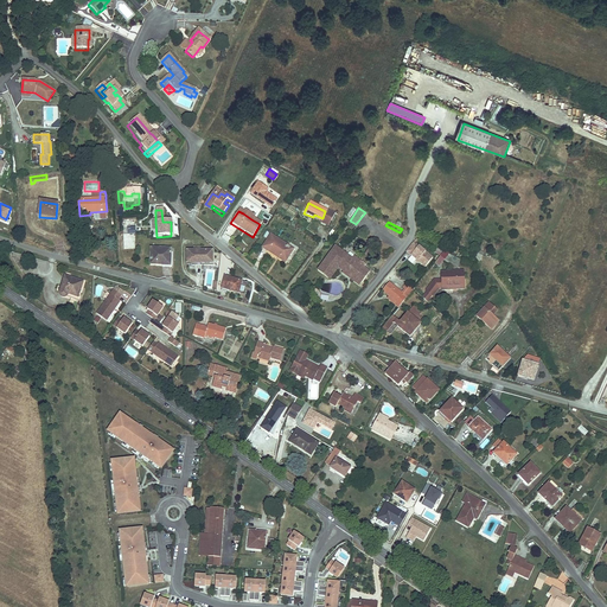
[(270,237),(263,249),(269,253),(270,251),(281,257),(280,260),(286,263),(293,251),(270,237)]
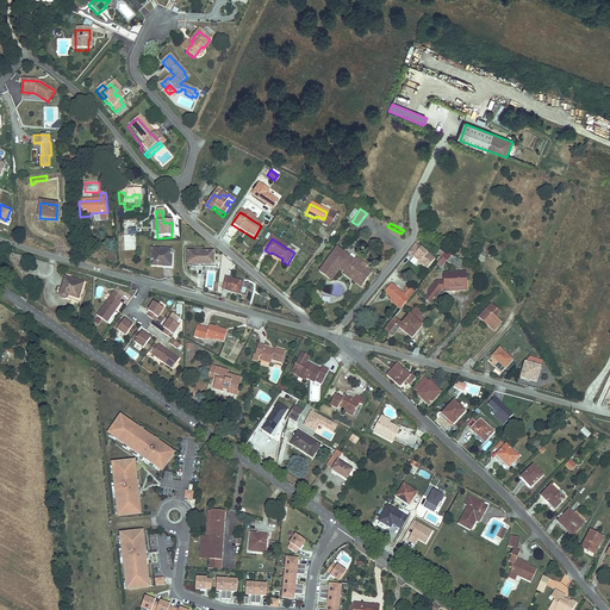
[(408,253),(427,268),(435,259),(416,243),(408,253)]
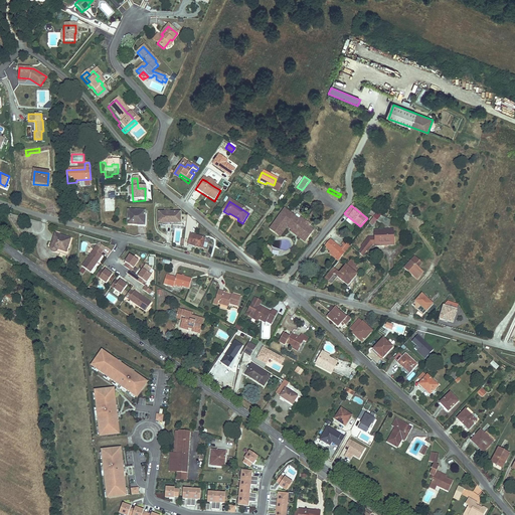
[(280,237),(288,225),(294,217),(284,210),(270,230),(280,237)]
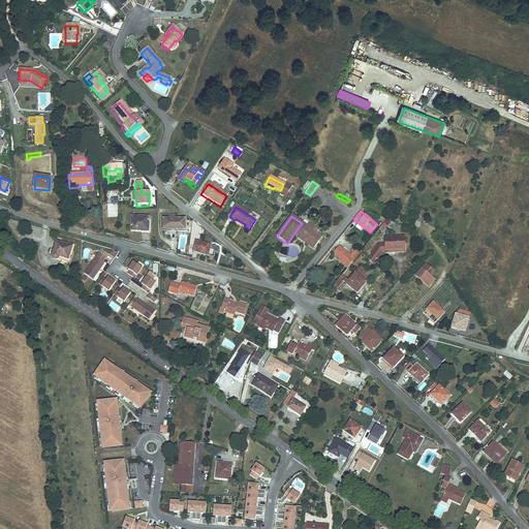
[(149,219),(132,218),(131,232),(149,234),(149,219)]
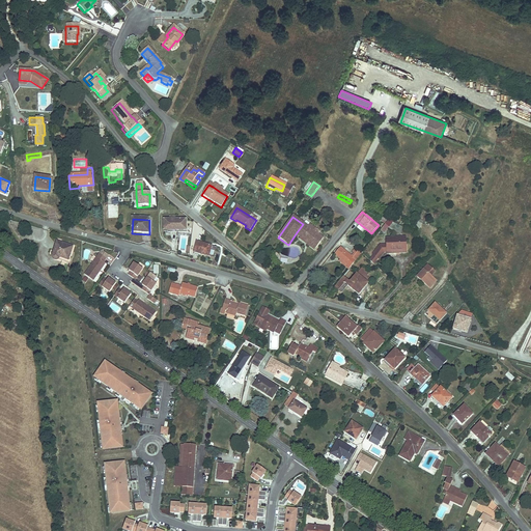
[(187,220),(164,221),(165,232),(187,232),(187,220)]
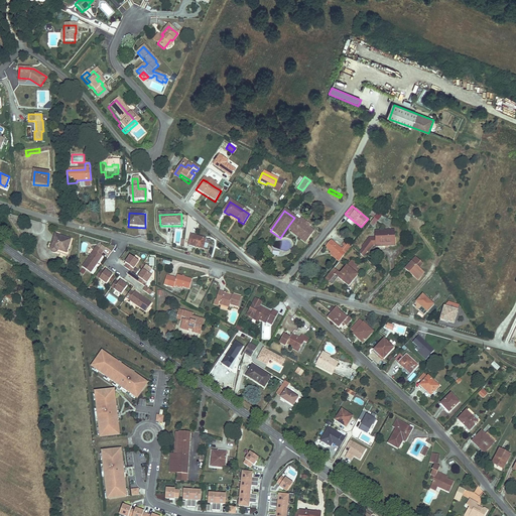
[(382,216),(378,214),(371,223),(374,226),(382,216)]
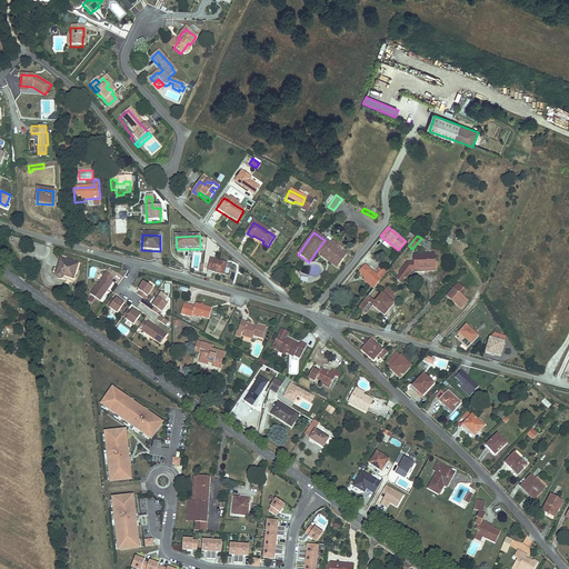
[(325,240),(318,249),(322,252),(329,243),(325,240)]
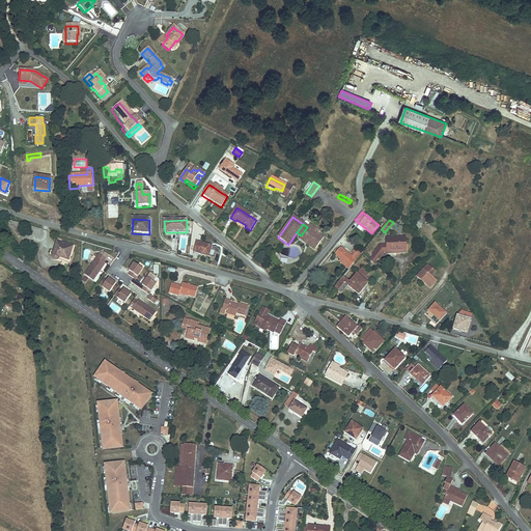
[(307,227),(301,235),(316,247),(323,238),(313,230),(314,228),(309,225),(307,227)]
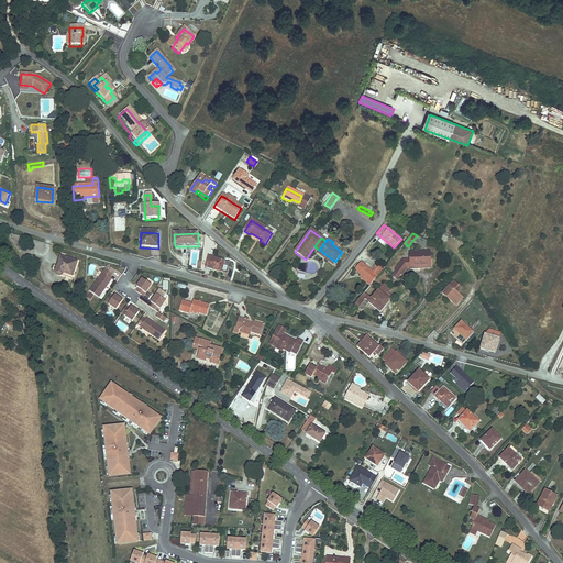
[(335,262),(319,250),(317,253),(333,265),(335,262)]
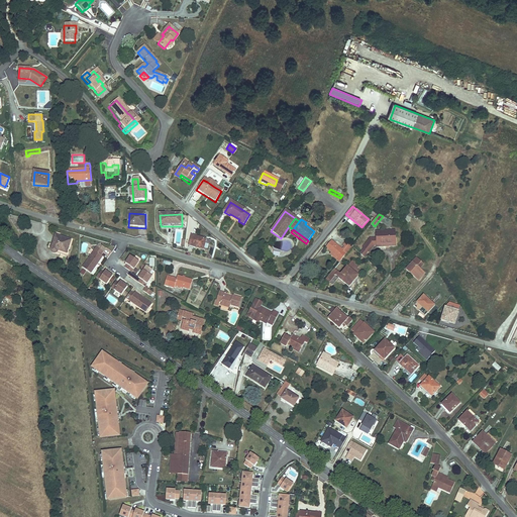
[(376,246),(376,244),(376,241),(383,241),(384,244),(394,244),(394,241),(393,236),(393,233),(377,233),(377,238),(369,238),(360,247),(368,253),(374,246),(376,246)]
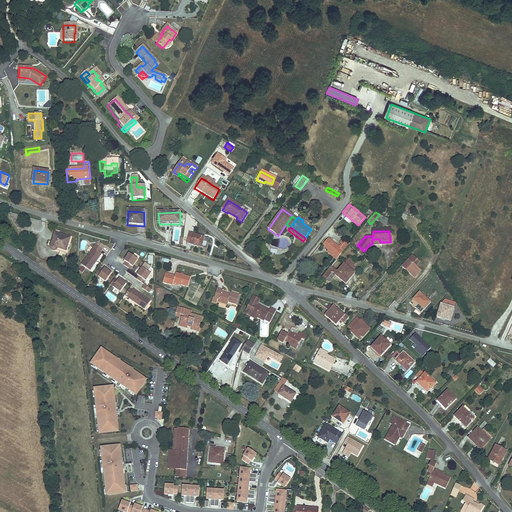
[(54,234),(49,248),(51,251),(53,253),(55,252),(57,251),(59,249),(66,251),(70,239),(55,234),(54,234)]
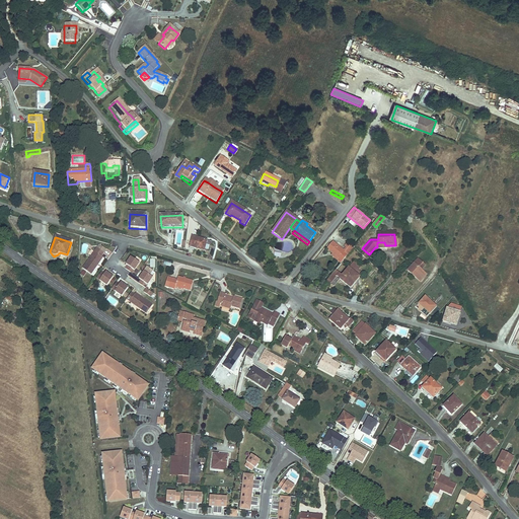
[(193,237),(190,247),(205,251),(208,241),(193,237)]
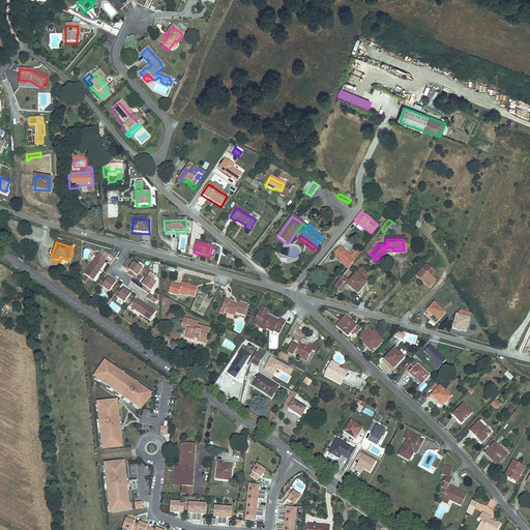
[(359,255),(353,249),(350,254),(352,256),(350,259),(337,248),(331,257),(344,267),(343,268),(346,271),(347,270),(348,268),(358,257),(359,255)]
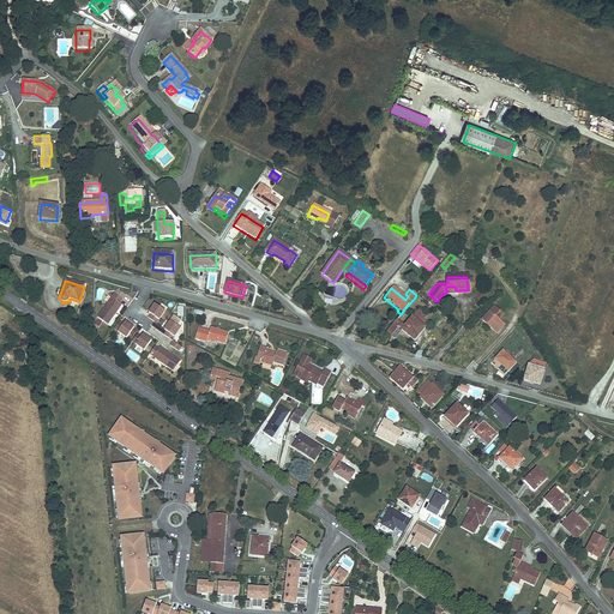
[(107,324),(120,305),(118,302),(124,295),(116,289),(96,318),(107,324)]
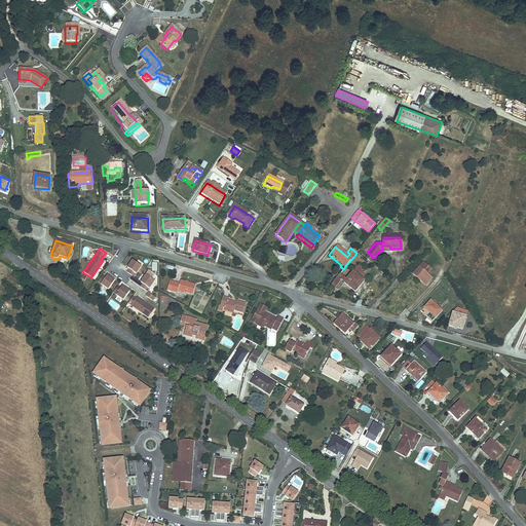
[(125,272),(133,276),(140,266),(132,260),(126,267),(127,269),(125,272)]
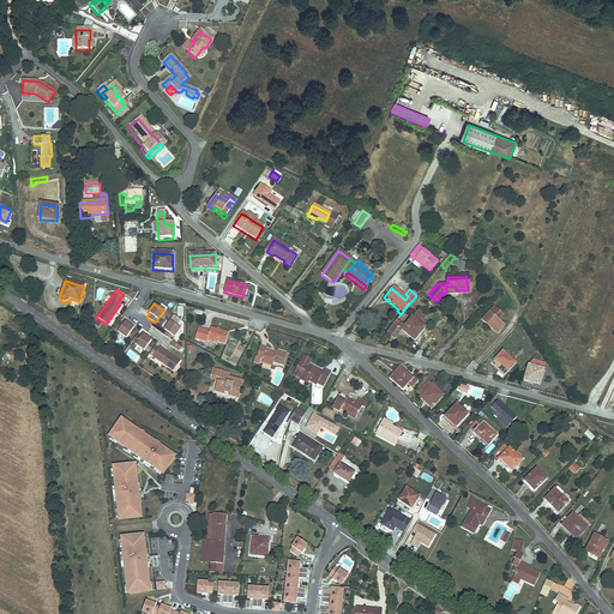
[(499,313),(494,309),(481,321),(497,336),(504,327),(497,321),(494,319),(499,313)]
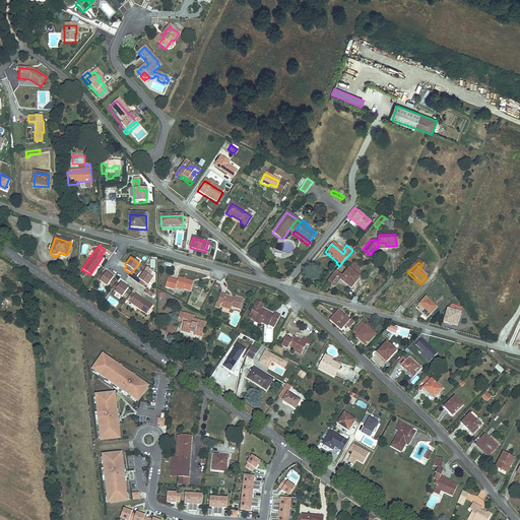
[(335,271),(327,281),(331,284),(336,278),(339,280),(350,289),(361,278),(359,277),(362,274),(351,266),(349,269),(348,268),(341,277),(335,271)]
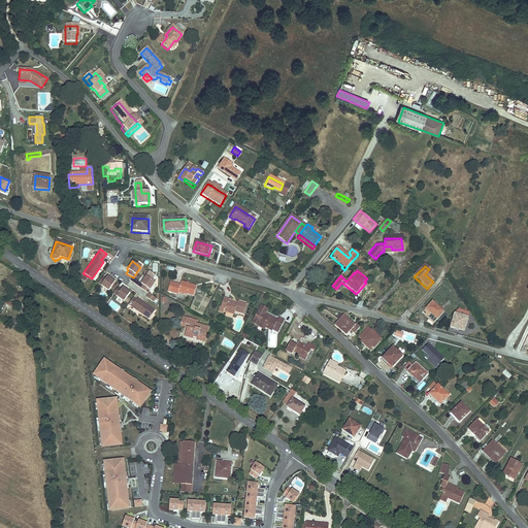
[(140,288),(146,292),(154,282),(145,275),(140,284),(142,285),(140,288)]
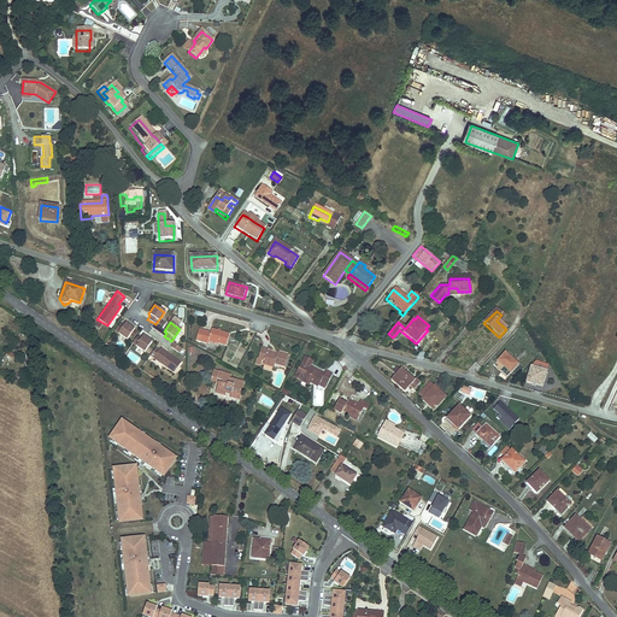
[(125,340),(133,329),(124,323),(123,325),(118,323),(113,331),(125,340)]
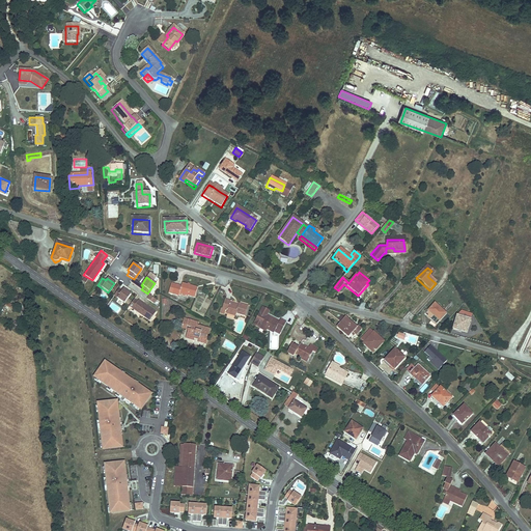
[(166,294),(176,297),(177,295),(192,300),(196,289),(180,284),(179,287),(169,283),(166,294)]
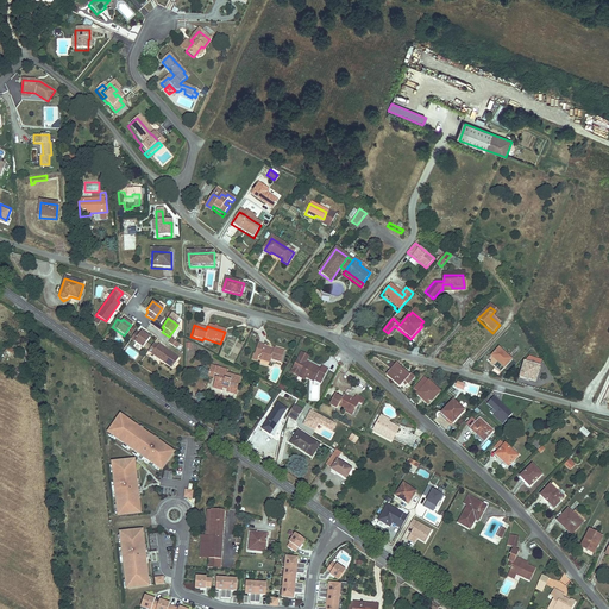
[(394,326),(388,333),(390,336),(397,328),(394,326)]
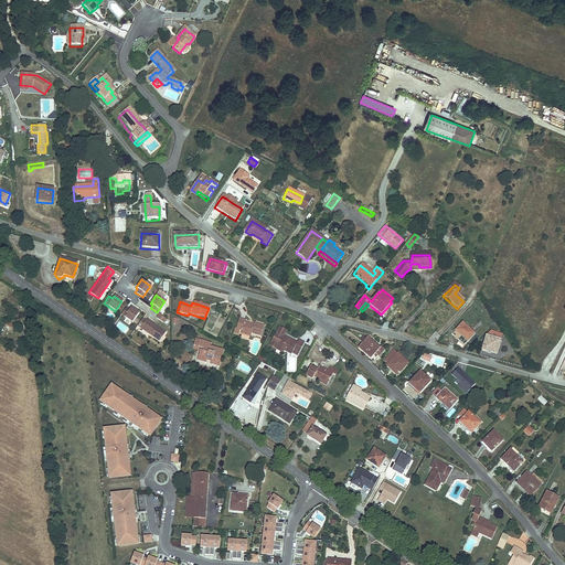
[(120,315),(131,322),(138,312),(130,308),(129,310),(125,307),(120,315)]
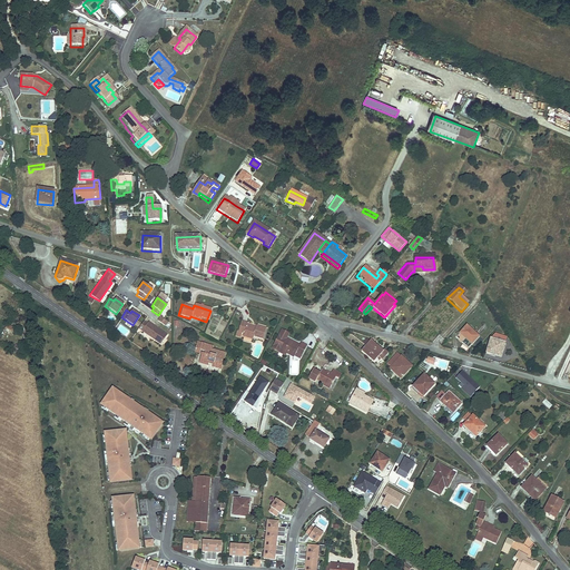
[(160,317),(158,322),(166,327),(169,322),(160,317)]
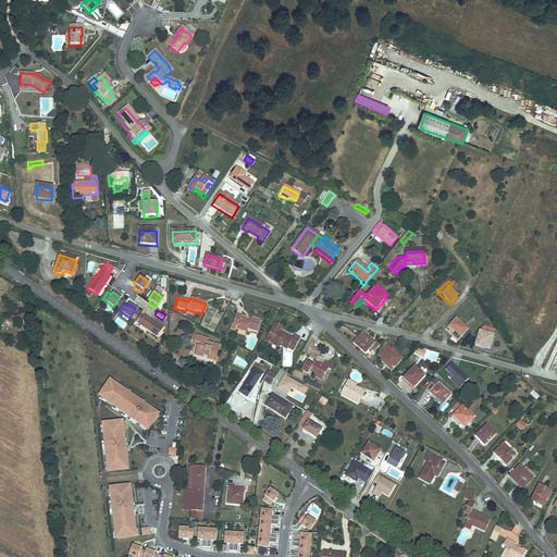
[(135,321),(157,336),(163,326),(145,313),(143,316),(139,313),(135,321)]
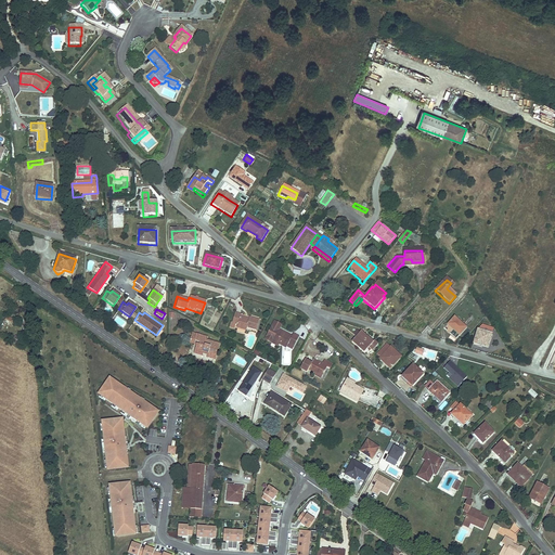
[(230,323),(228,328),(232,330),(233,326),(236,327),(236,331),(245,334),(246,330),(255,333),(259,322),(249,319),(247,323),(243,322),(243,320),(240,319),(240,317),(234,314),(231,323),(230,323)]
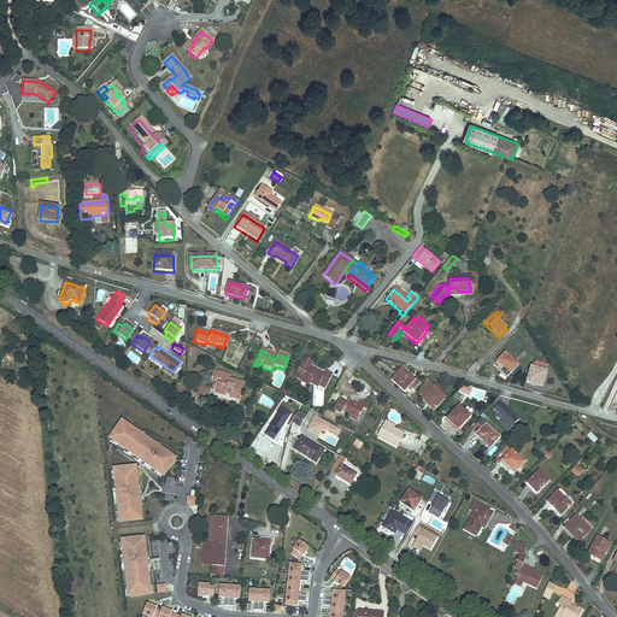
[(505,353),(497,363),(510,375),(518,365),(505,353)]
